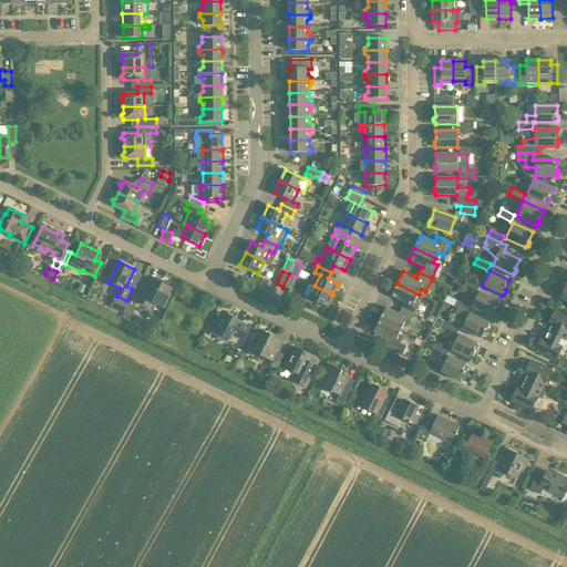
[(289,289),(295,277),(290,275),(289,274),(282,287),(289,289)]
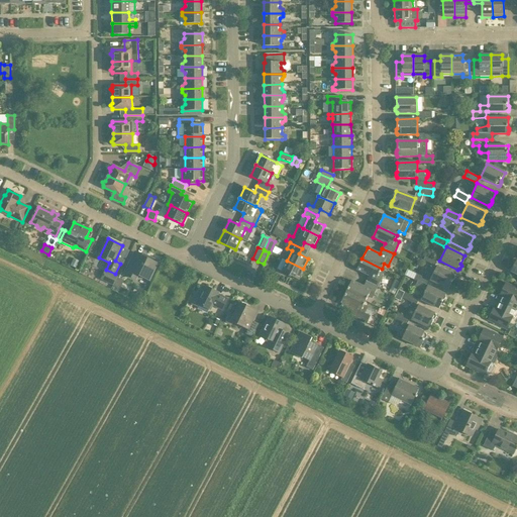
[(149,281),(158,263),(156,262),(157,260),(146,255),(145,257),(135,252),(124,274),(135,280),(138,275),(149,281)]
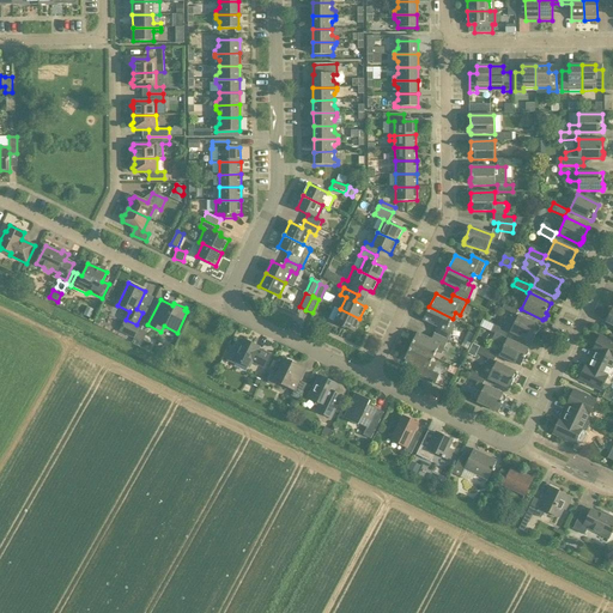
[(535,338),(535,337),(540,327),(516,315),(520,309),(505,302),(502,309),(511,314),(509,319),(516,321),(510,333),(532,343),(532,341),(534,341),(535,338)]
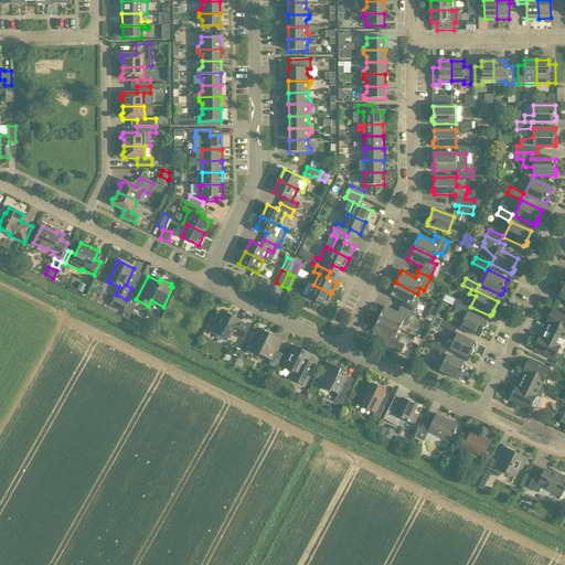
[(401,307),(413,313),(419,300),(414,298),(417,294),(395,283),(390,295),(403,301),(401,307)]
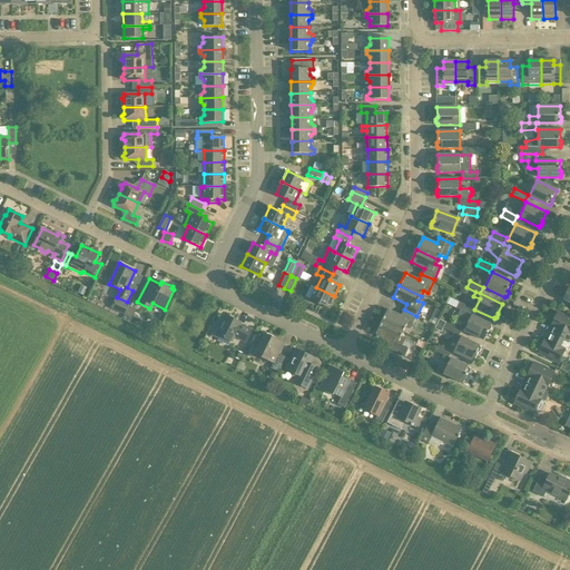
[(334,296),(316,287),(311,300),(328,308),(334,296)]
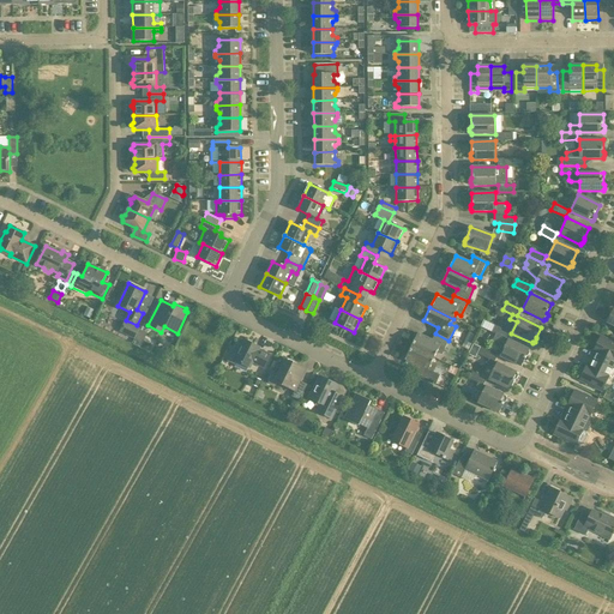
[(125,321),(120,332),(133,339),(139,329),(125,321)]
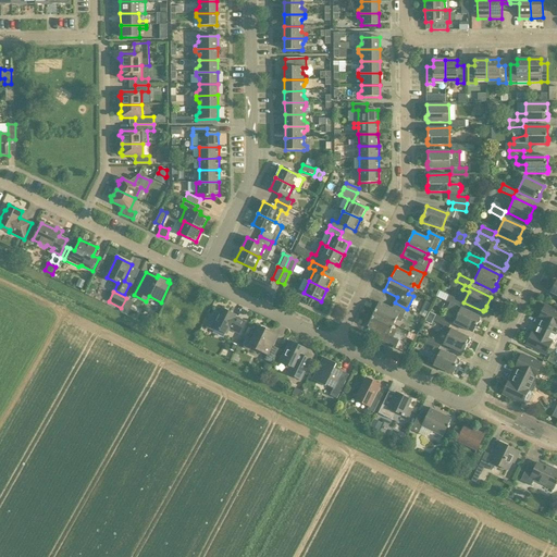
[(477,329),(475,326),(480,318),(459,307),(461,301),(449,295),(446,301),(454,306),(452,309),(458,313),(454,323),(473,333),(473,332),(475,331),(477,329)]
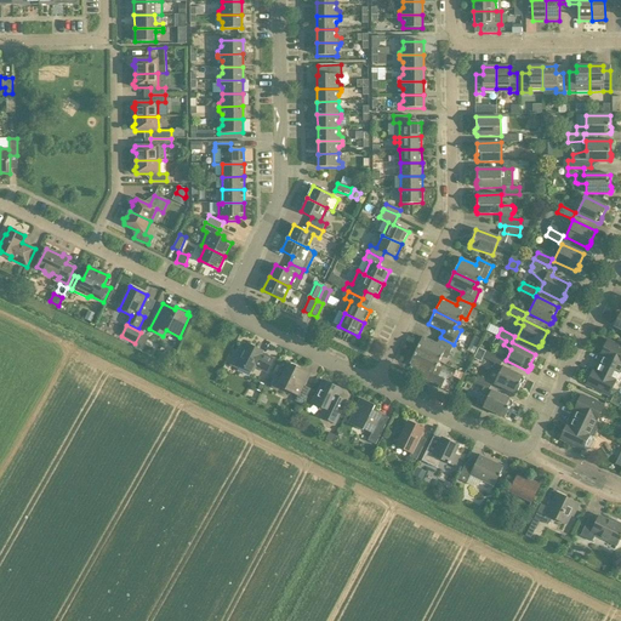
[(416,351),(439,362),(442,357),(446,359),(454,345),(440,337),(437,345),(422,337),(416,351)]
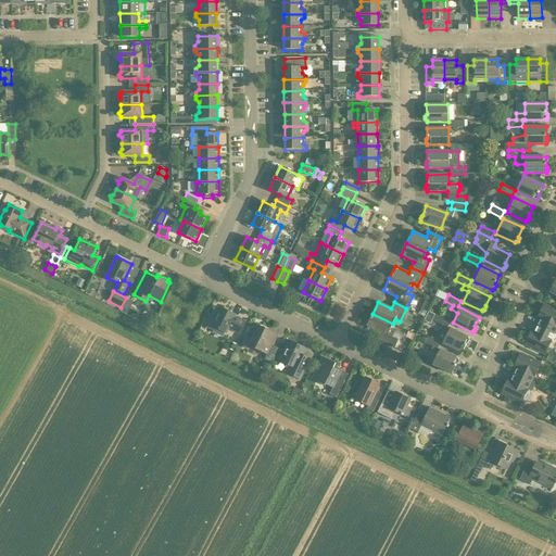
[(426,316),(428,311),(431,305),(425,302),(421,307),(419,313),(426,316)]
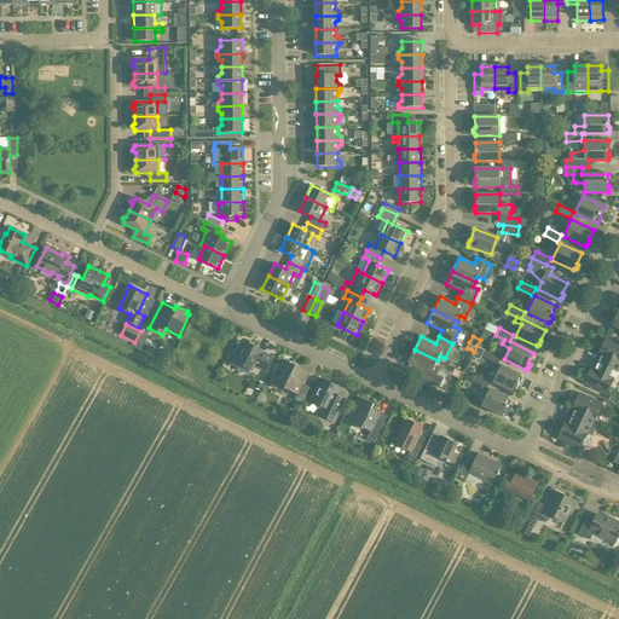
[(601,364),(613,370),(617,363),(618,364),(618,346),(606,340),(599,354),(603,357),(601,364)]
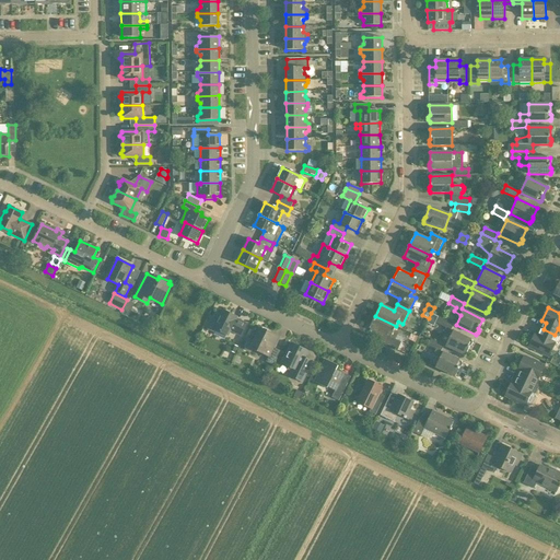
[(223,311),(219,318),(213,316),(207,329),(213,333),(214,329),(228,336),(230,330),(241,336),(246,324),(236,319),(236,317),(223,311)]
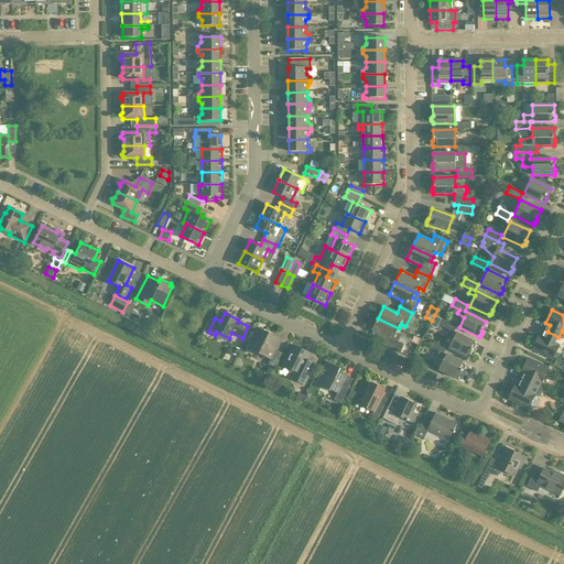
[(404,345),(398,343),(401,336),(397,334),(399,328),(378,318),(371,331),(384,337),(382,343),(401,351),(404,345)]
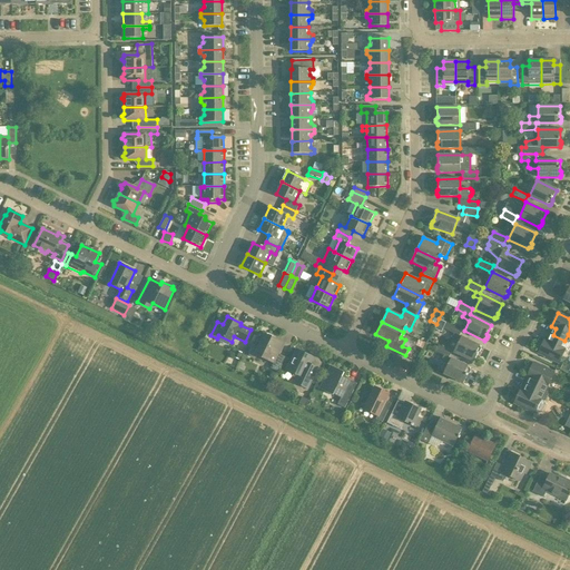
[(478,357),(477,356),(481,346),(459,336),(462,330),(446,323),(444,330),(453,334),(452,338),(459,342),(453,353),(473,362),(474,361),(475,361),(478,357)]
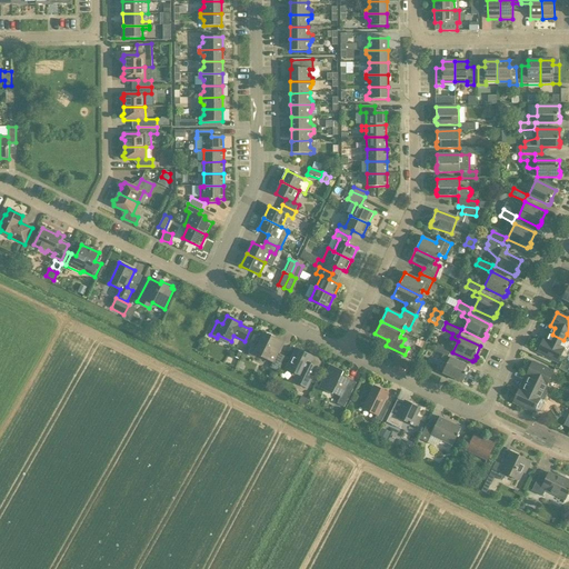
[(278,340),(265,333),(258,348),(251,345),(247,352),(248,356),(252,358),(256,357),(257,355),(273,362),(270,368),(277,371),(285,357),(278,353),(279,351),(275,349),(278,340)]
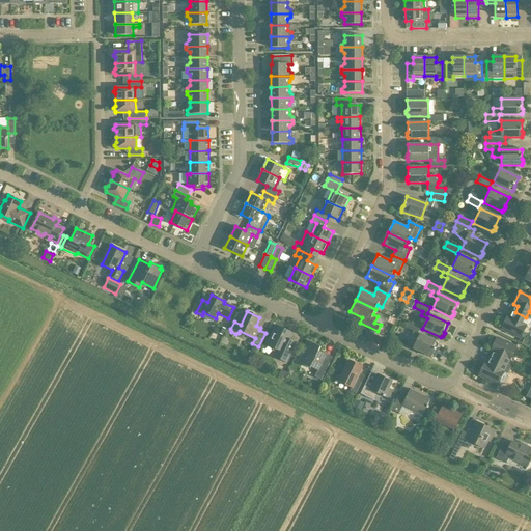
[(530,325),(530,319),(526,317),(515,312),(512,318),(507,316),(501,329),(521,338),(526,326),(530,328),(530,325)]
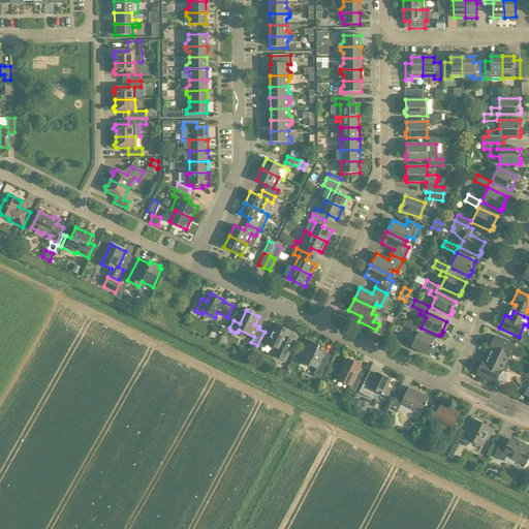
[(437,342),(418,333),(416,332),(419,327),(407,320),(404,327),(412,330),(409,336),(415,339),(411,347),(430,356),(437,342)]
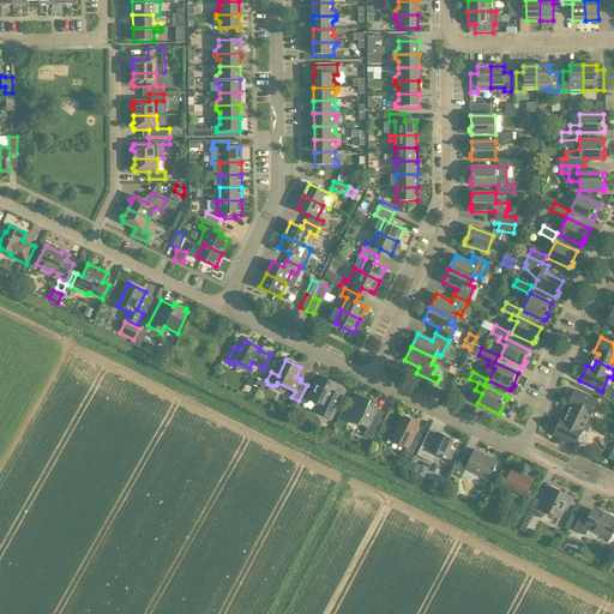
[(317,407),(321,409),(319,413),(331,419),(341,399),(332,396),(337,385),(320,377),(309,398),(317,402),(317,404),(317,407)]
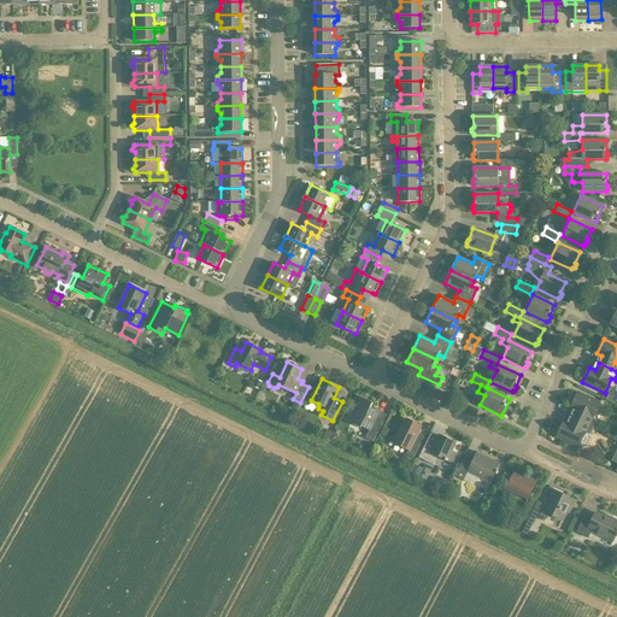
[(573,417),(585,423),(588,416),(593,418),(599,404),(577,393),(570,407),(576,410),(573,417)]
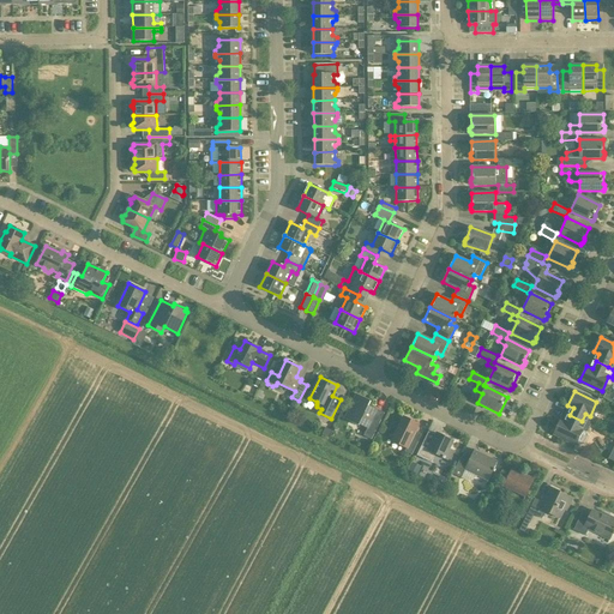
[(360,425),(367,428),(363,437),(372,440),(381,420),(374,416),(377,410),(368,407),(371,402),(356,395),(344,419),(359,426),(360,425)]
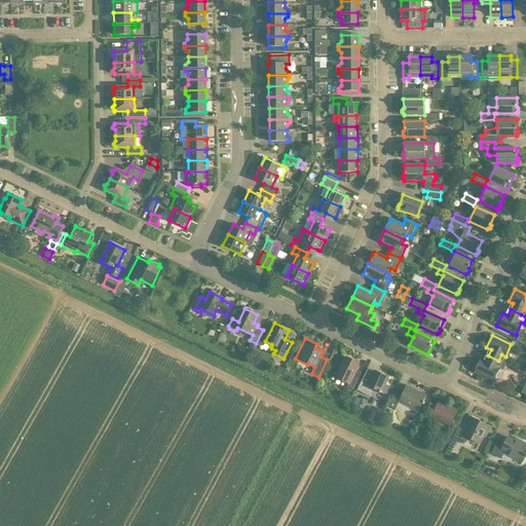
[(504,373),(502,371),(505,364),(498,361),(488,355),(485,362),(481,360),(475,372),(493,381),(494,380),(497,381),(500,381),(504,373)]
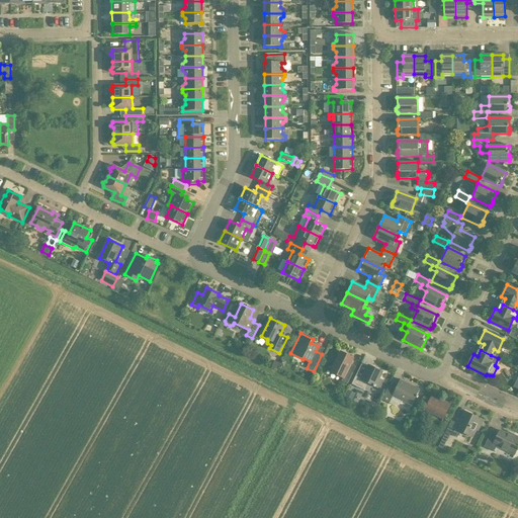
[(331,372),(343,377),(341,381),(347,383),(352,373),(347,370),(353,358),(340,352),(331,372)]
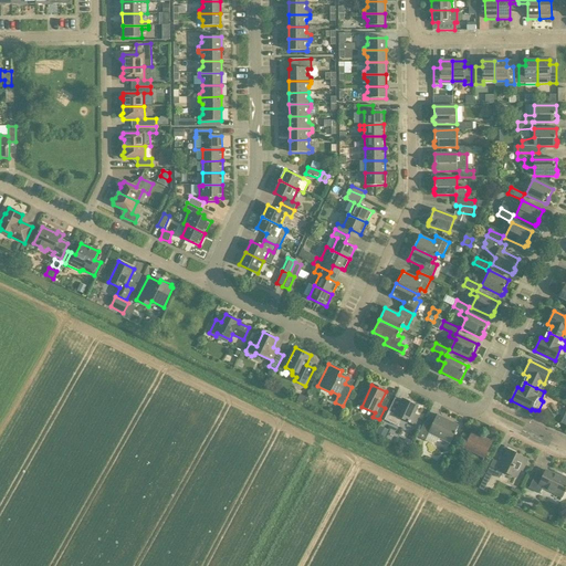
[(402,399),(395,415),(388,411),(384,420),(398,427),(401,419),(413,425),(418,416),(413,413),(417,407),(402,399)]
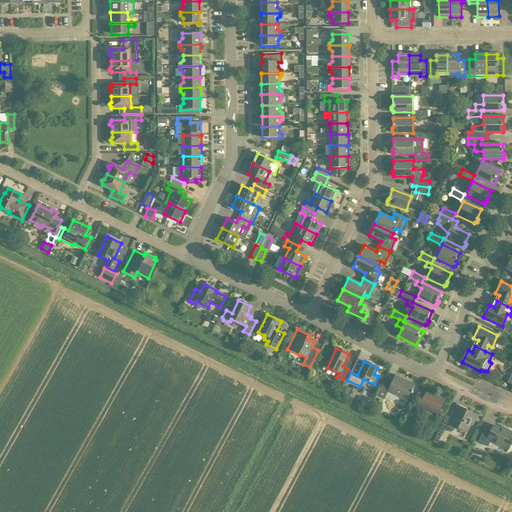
[(396,372),(391,383),(385,380),(378,392),(376,398),(381,400),(383,398),(391,402),(397,399),(398,397),(406,402),(408,398),(416,382),(415,383),(396,374),(397,373),(396,372)]
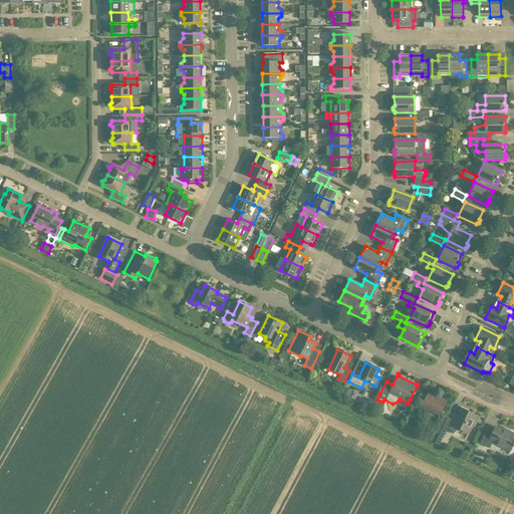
[(351,392),(344,389),(341,395),(348,399),(351,392)]
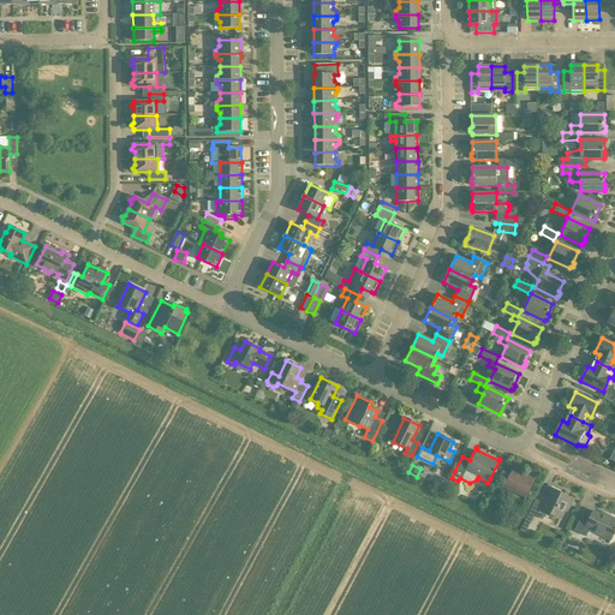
[(535,481),(513,470),(505,487),(526,497),(535,481)]
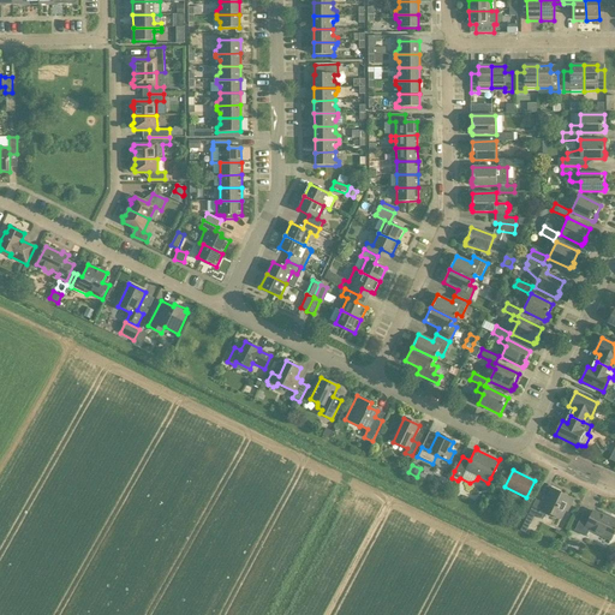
[(536,500),(529,513),(535,515),(543,520),(545,515),(550,514),(560,519),(565,511),(567,512),(573,500),(551,489),(544,503),(536,500)]
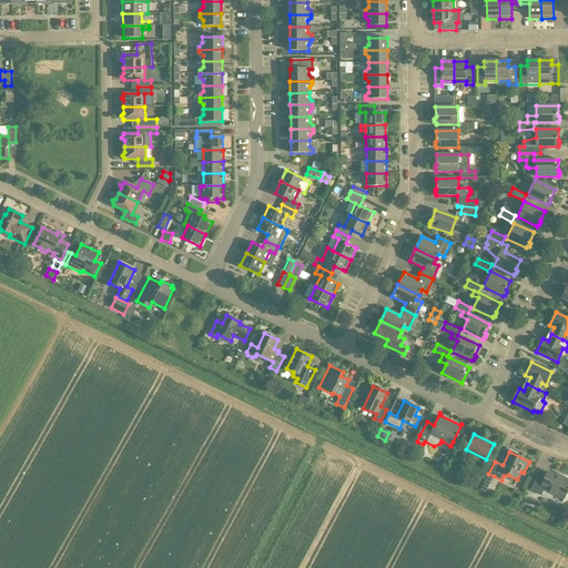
[(564,499),(567,489),(567,479),(563,477),(563,479),(548,473),(546,477),(538,474),(530,490),(541,496),(545,489),(564,499)]
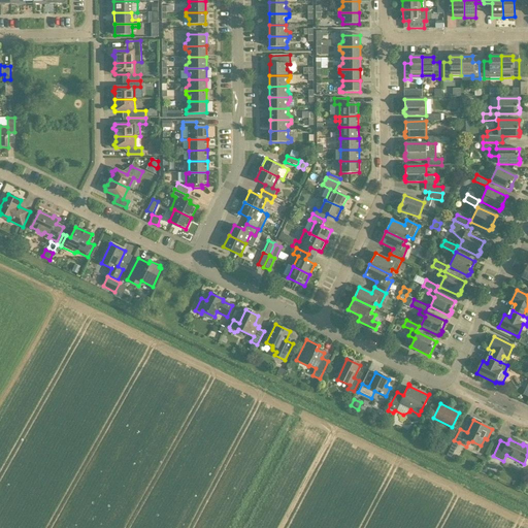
[(451,448),(449,453),(448,454),(447,456),(451,458),(453,455),(455,450),(451,448)]
